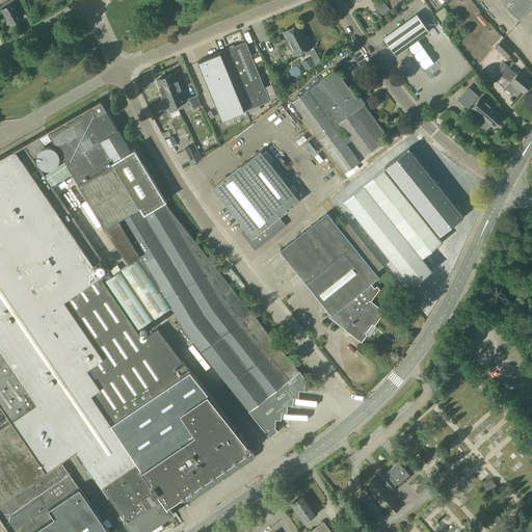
[(2,0),(0,1),(0,8),(0,9),(0,8),(0,9),(4,17),(5,17),(9,24),(21,18),(14,4),(18,1),(17,0),(2,0)]
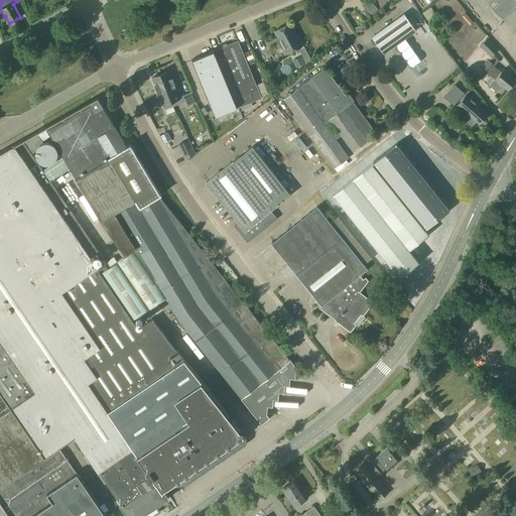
[(515,0),(506,0),(501,6),(508,12),(515,2),(515,0)]
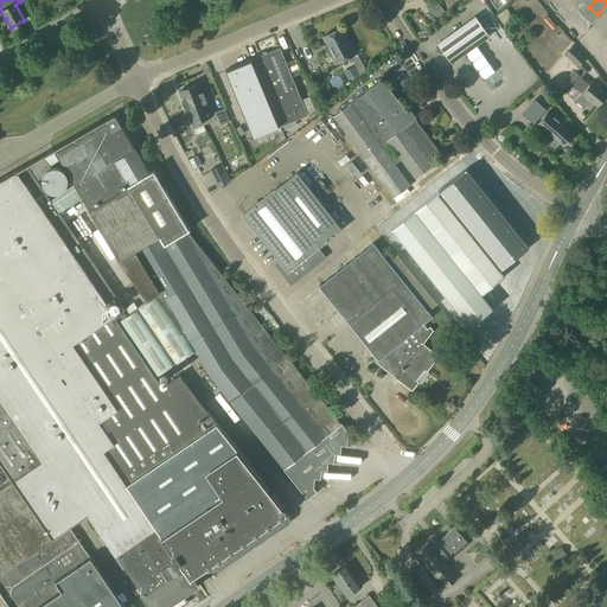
[(436,2),(427,10),(434,19),(445,12),(436,2)]
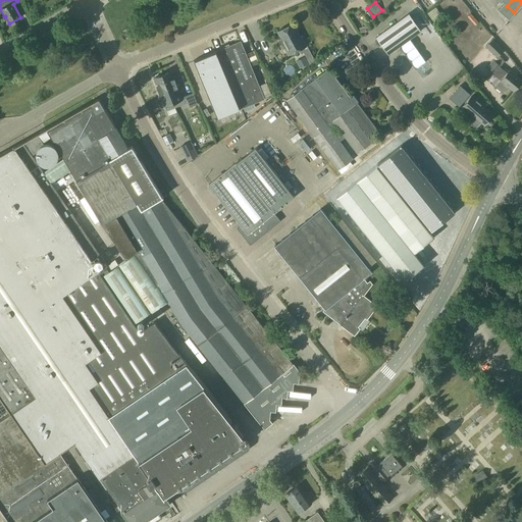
[(482,25),(490,18),(482,7),(473,14),(482,25)]
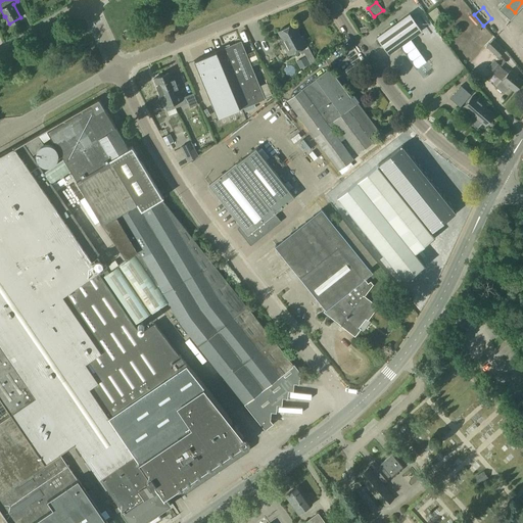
[(376,38),(388,54),(421,31),(410,14),(376,38)]
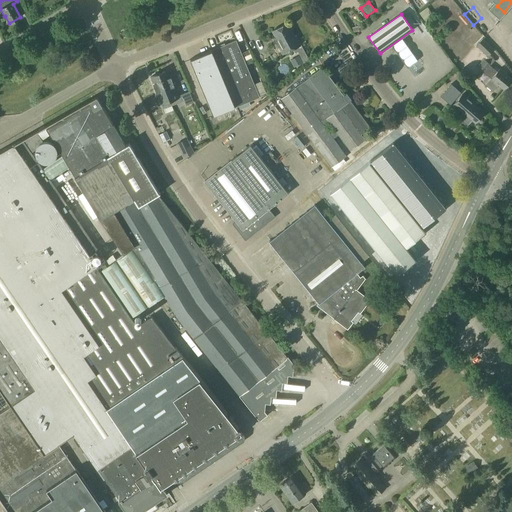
[(272,31),(278,44),(277,44),(282,54),(300,45),(295,35),(294,36),(287,23),(272,31)]
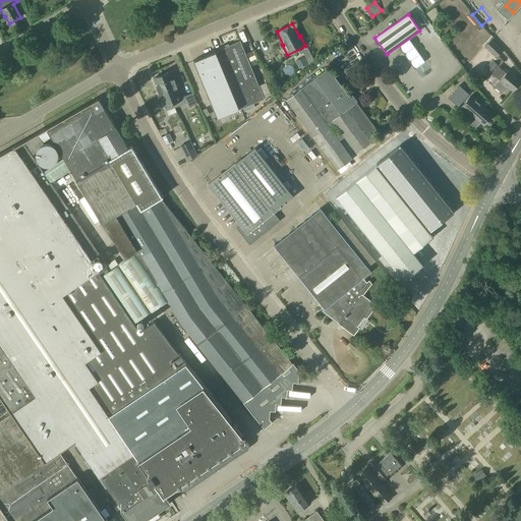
[(258,56),(264,53),(256,39),(251,42),(258,56)]
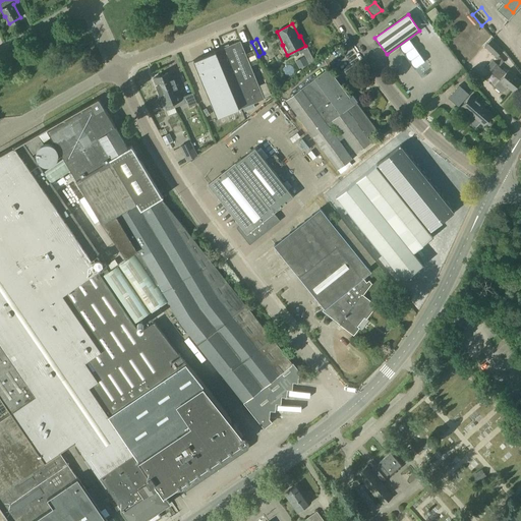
[(490,40),(484,47),(496,57),(497,55),(501,50),(490,40)]
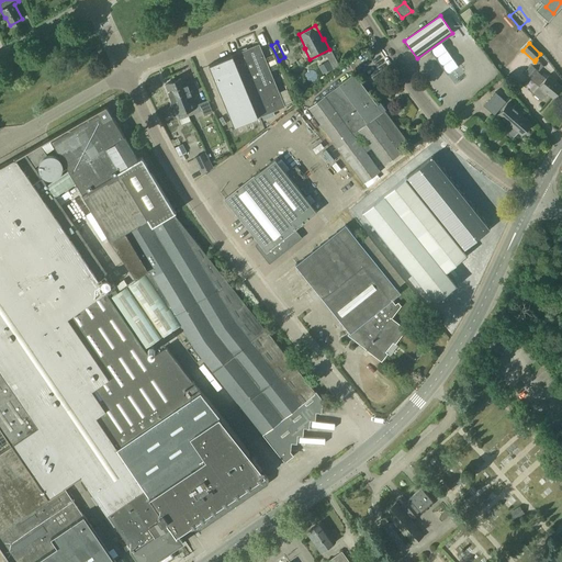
[(233,56),(258,117),(284,107),(258,45),(233,56)]
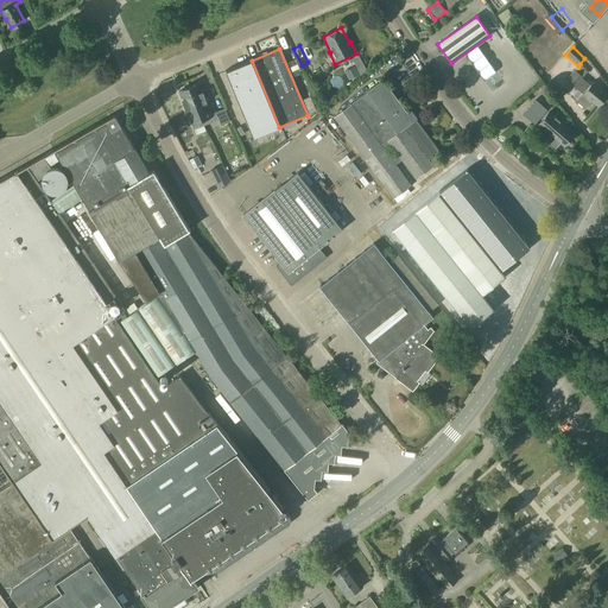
[(279,127),(252,61),(225,71),(253,138),(279,127)]
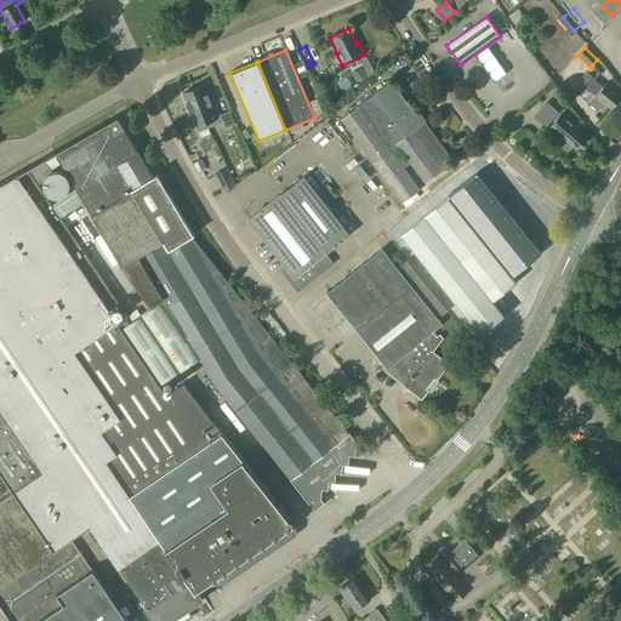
[(355,83),(366,77),(362,69),(352,74),(355,83)]
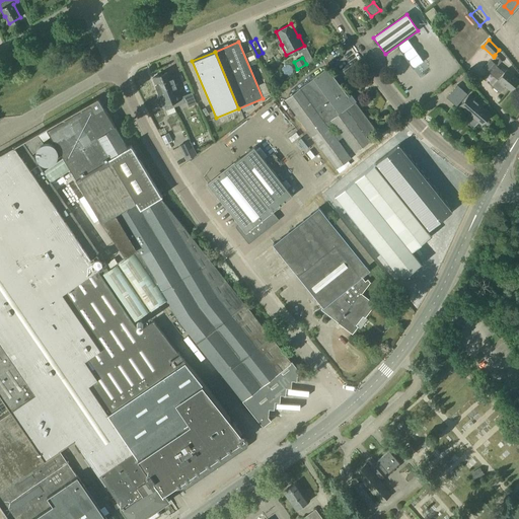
[(490,61),(484,68),(490,74),(496,66),(490,61)]
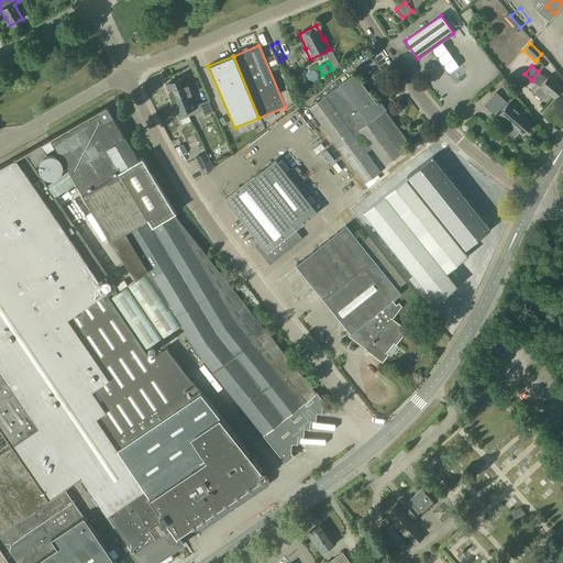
[(536,84),(530,89),(534,92),(534,94),(542,100),(548,94),(553,98),(562,87),(549,76),(547,79),(538,72),(531,80),(536,84)]
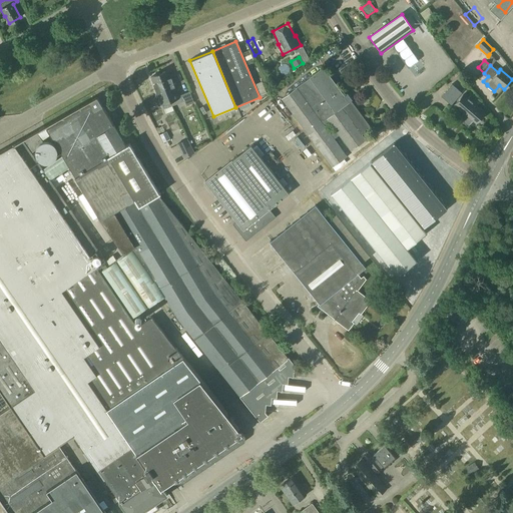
[(282,98),(332,167),(347,156),(334,139),(339,135),(351,151),(366,140),(362,134),(370,128),(351,101),(349,102),(323,67),(310,77),(310,78),(282,98)]
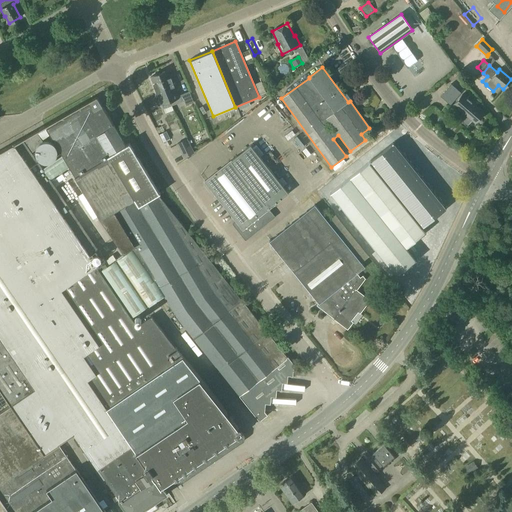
[(164,85),(170,101),(178,97),(167,70),(159,74),(164,85)]
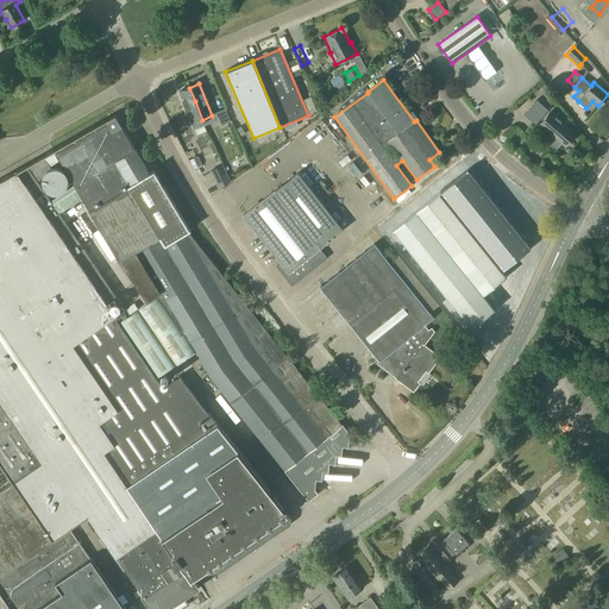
[(202,120),(195,101),(189,88),(179,92),(192,124),(202,120)]
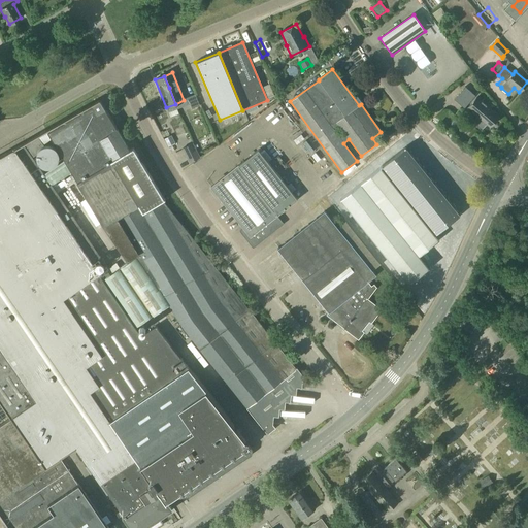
[(454,99),(464,108),(475,96),(465,87),(454,99)]
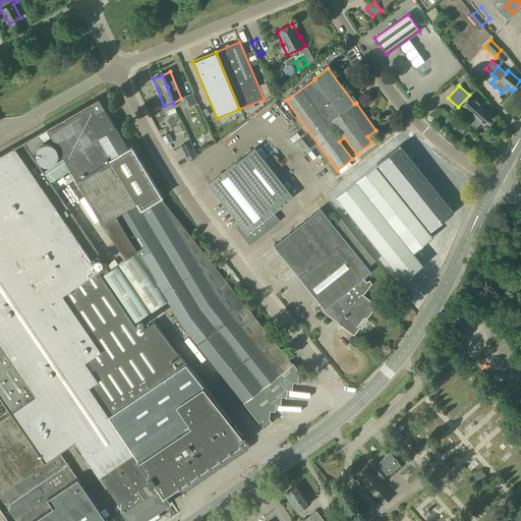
[(184,96),(189,108),(196,104),(192,93),(184,96)]
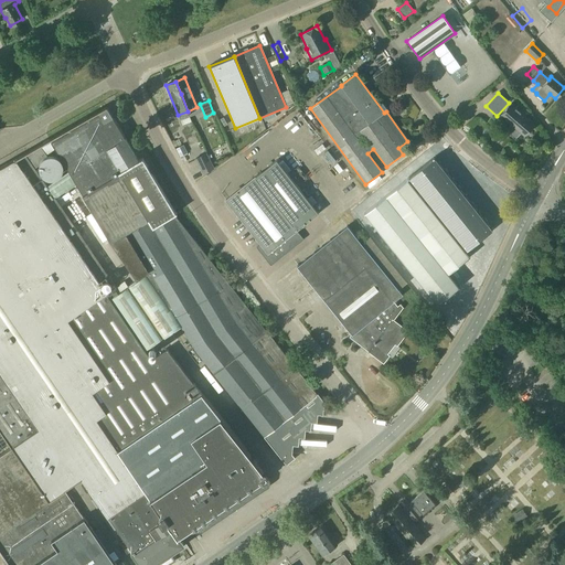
[(511,104),(501,115),(510,123),(520,132),(523,136),(534,125),(511,104)]
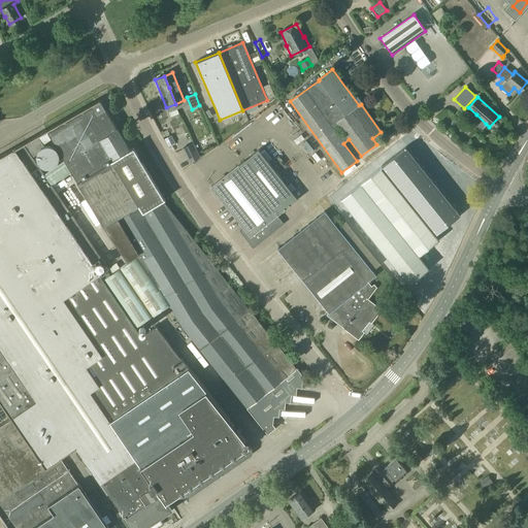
[(0,156),(0,402),(10,419),(0,425),(0,515),(8,527),(108,527),(61,458),(77,447),(125,517),(124,518),(131,527),(143,527),(171,509),(163,496),(182,484),(183,475),(193,476),(194,468),(203,469),(204,460),(215,461),(216,453),(226,454),(226,446),(236,446),(245,439),(156,326),(141,335),(135,326),(168,302),(184,329),(266,434),(275,427),(272,423),(268,422),(269,415),(273,416),(274,407),(279,408),(281,400),(286,401),(287,394),(292,394),(293,386),(297,387),(299,378),(302,375),(296,368),(296,369),(163,201),(164,200),(132,149),(129,151),(99,101),(23,143),(0,156)]
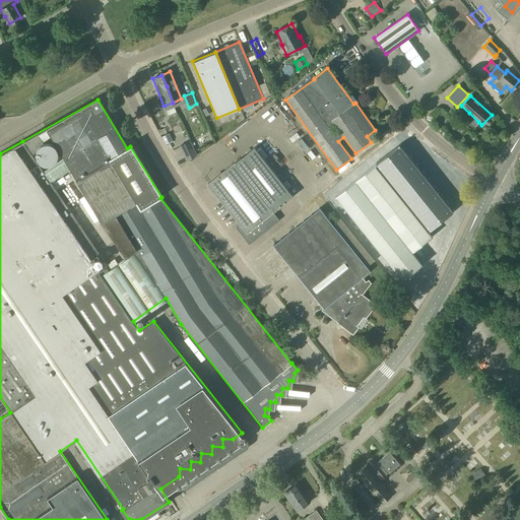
[(168,134),(163,137),(166,143),(172,140),(168,134)]
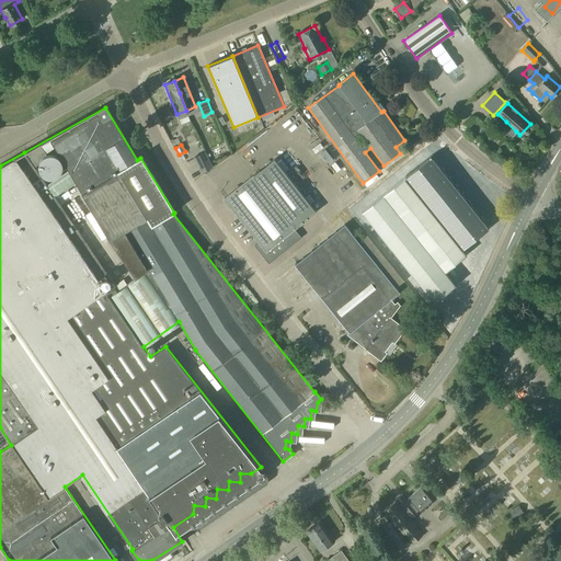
[(323,146),(318,149),(325,159),(330,157),(323,146)]
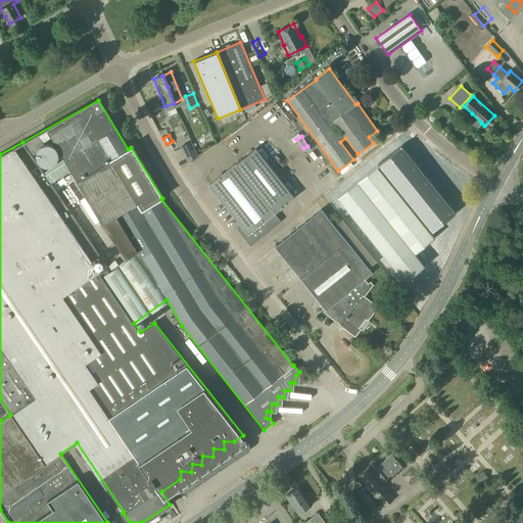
[(180,147),(187,161),(197,155),(190,142),(180,147)]
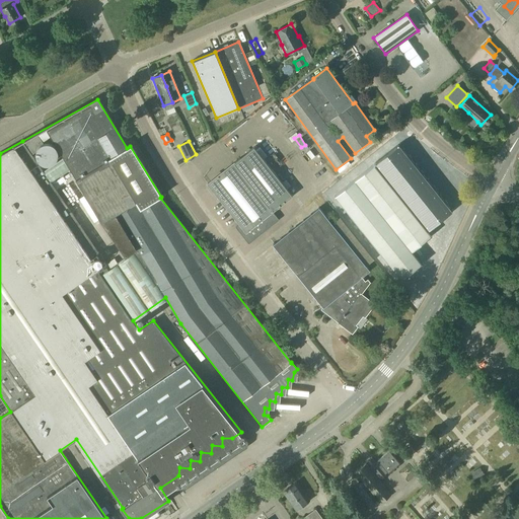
[(239,225),(236,227),(246,240),(265,225),(262,220),(276,208),(292,196),(253,147),(207,184),(239,225)]
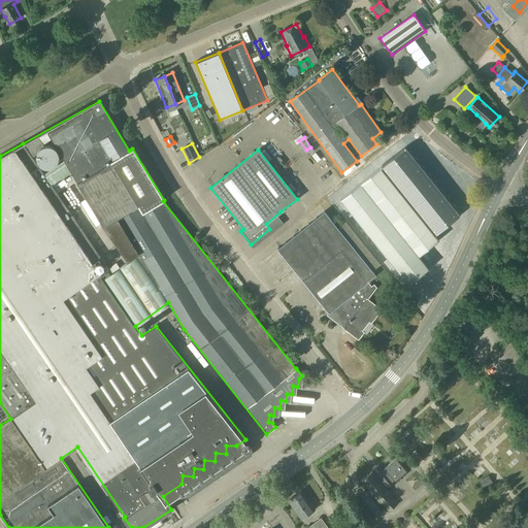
[(340,199),(407,284),(415,278),(417,281),(423,276),(421,273),(428,268),(418,256),(437,240),(435,236),(441,224),(429,219),(431,213),(441,219),(443,213),(450,217),(459,198),(436,188),(434,191),(403,176),(399,178),(387,163),(340,199)]
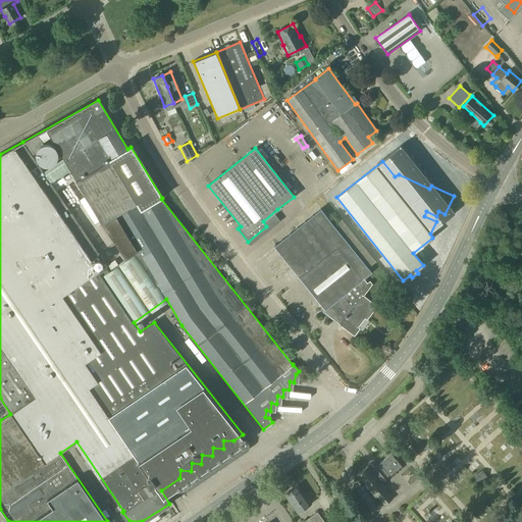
[(368,268),(333,224),(320,208),(274,246),(325,309),(323,311),(341,324),(340,325),(341,326),(342,326),(354,335),(359,329),(358,327),(365,318),(367,319),(376,307),(363,296),(371,284),(369,281),(366,284),(362,279),(371,272),(368,268)]
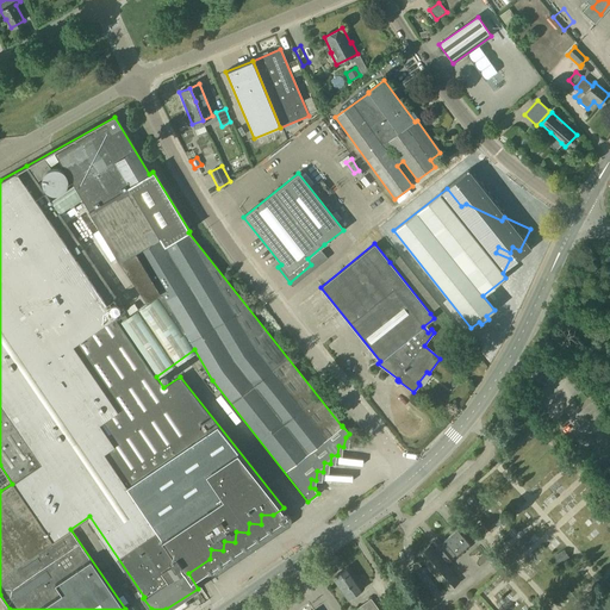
[(399,255),(390,262),(430,313),(439,306),(399,255)]
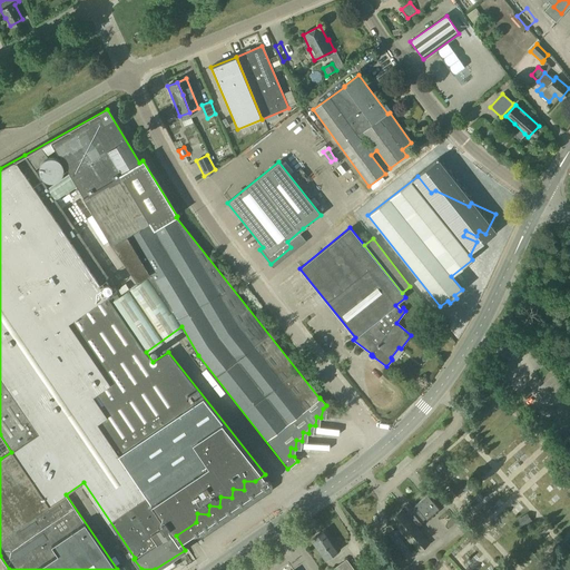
[(306,257),(315,249),(313,246),(304,253),(306,257)]
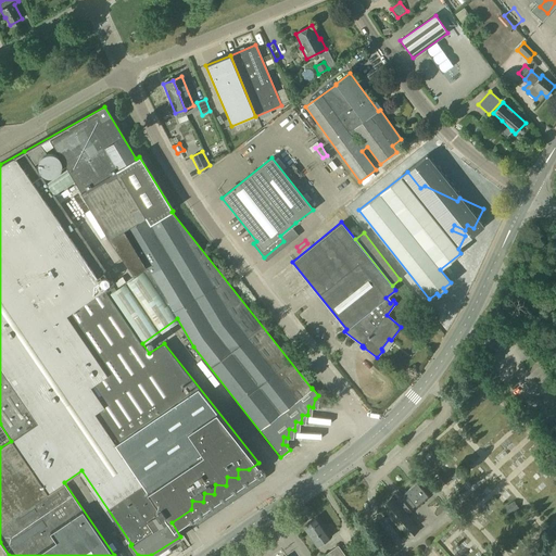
[(391,497),(380,506),(388,515),(383,519),(388,523),(392,520),(401,530),(401,529),(408,539),(418,531),(411,521),(411,520),(406,515),(428,496),(416,482),(394,501),(391,497)]
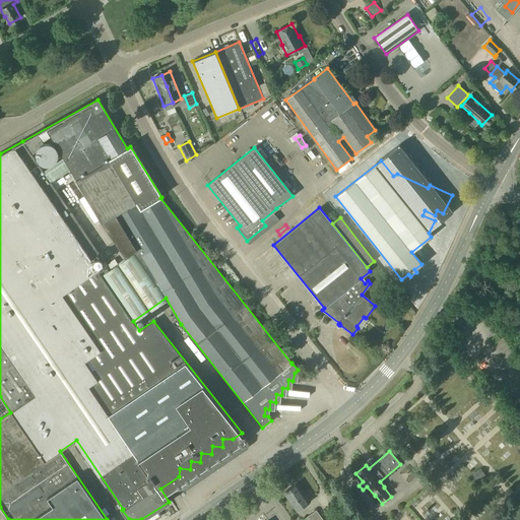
[(471,474),(475,481),(485,475),(480,468),(471,474)]
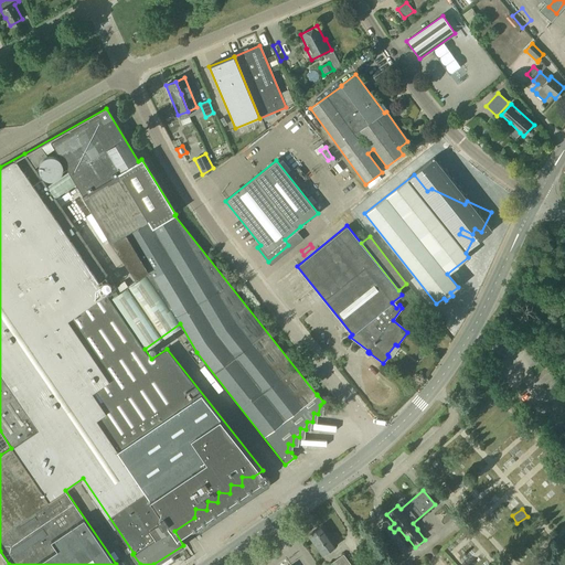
[(308,535),(322,555),(337,545),(322,525),(308,535)]
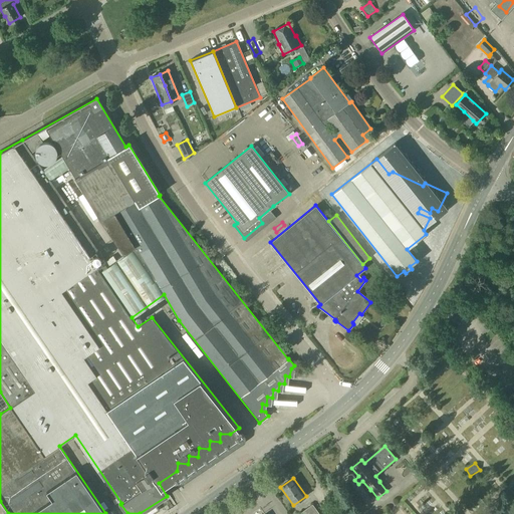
[(299,513),(318,513),(312,504),(299,513)]
